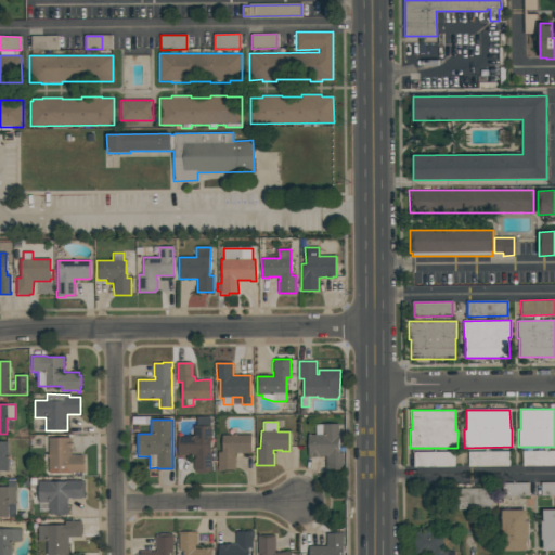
[(309,455),(308,436),(317,435),(315,425),(322,425),(322,423),(338,423),(339,453),(343,453),(343,469),(326,469),(326,455),(319,455),(319,456),(310,456),(310,455),(309,455)]
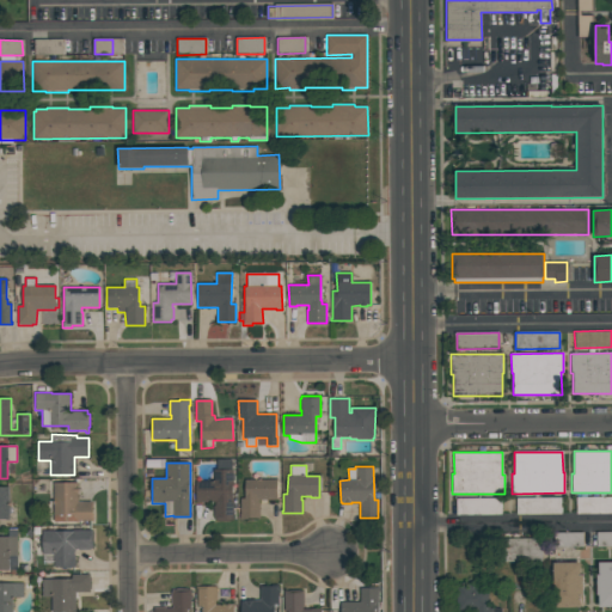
[(232,470),(233,520),(214,520),(214,519),(214,506),(215,506),(215,502),(196,503),(195,482),(215,482),(214,470),(232,470)]
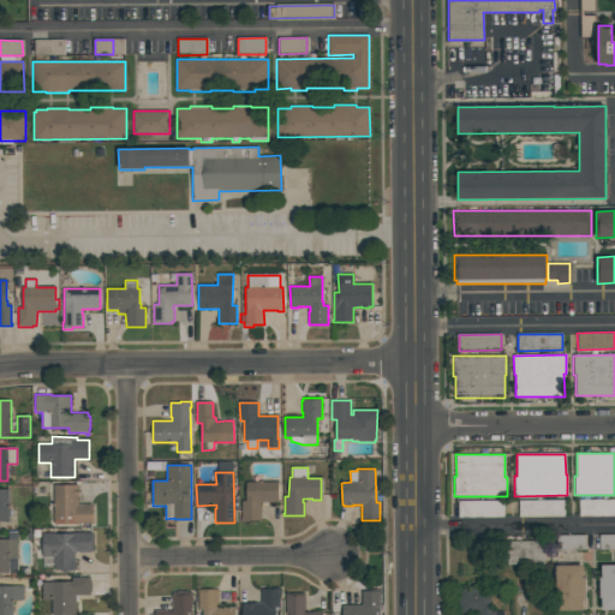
[(240,520),(240,517),(242,517),(242,501),(246,501),(246,482),(278,482),(278,502),(260,502),(260,506),(261,506),(261,520),(240,520)]
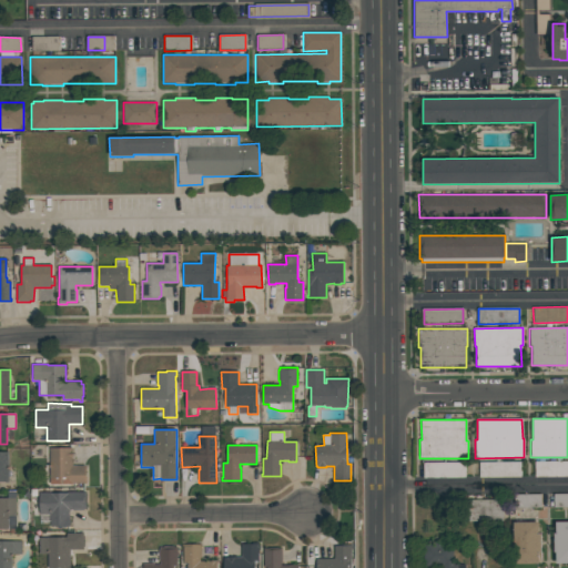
[(50,484),(50,448),(72,448),(72,466),(85,465),(85,484),(50,484)]
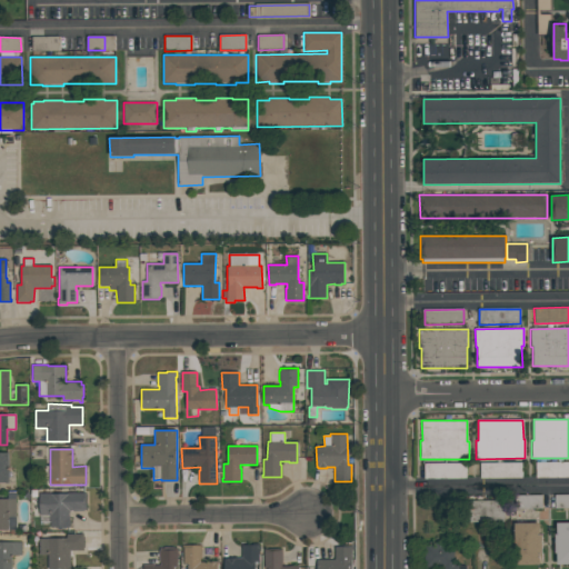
[(0,453),(8,453),(9,482),(0,482),(0,453)]
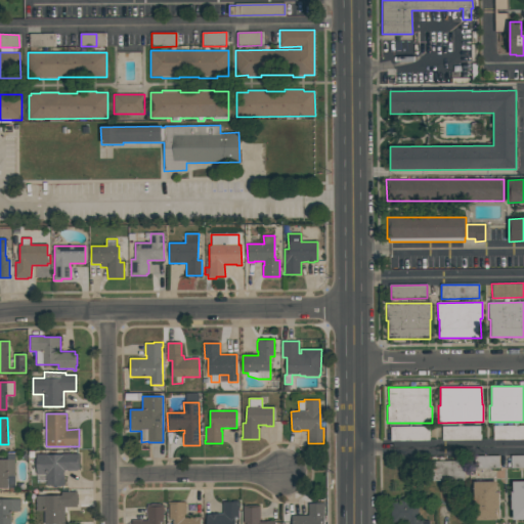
[(493,440),(523,440),(523,426),(493,426),(493,440)]
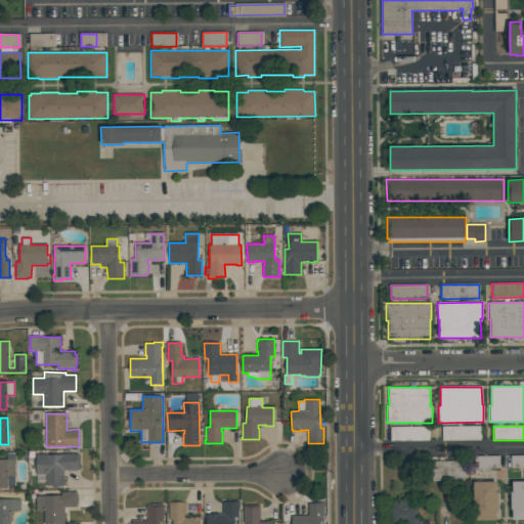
[(429,427),(390,427),(390,441),(429,441),(429,427)]
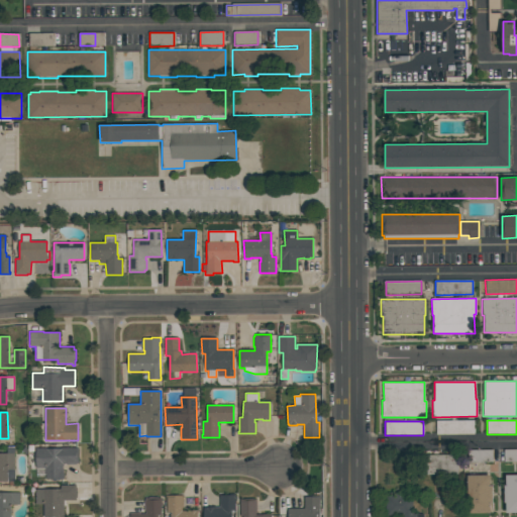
[(436,434),(474,435),(474,421),(436,421),(436,434)]
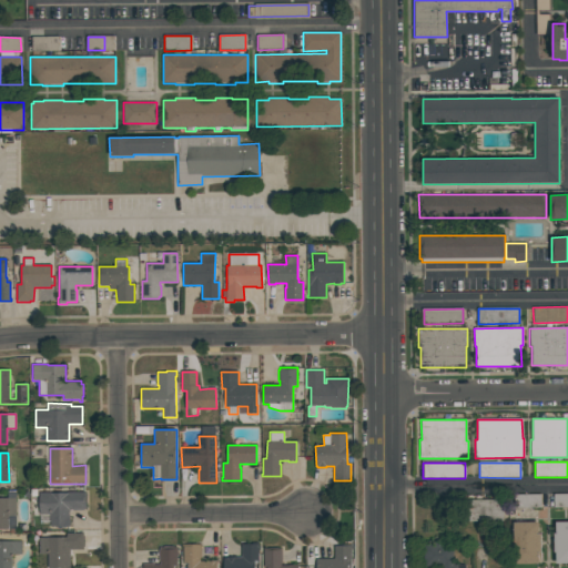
[(0,498),(8,498),(8,492),(16,490),(16,529),(0,529),(0,498)]
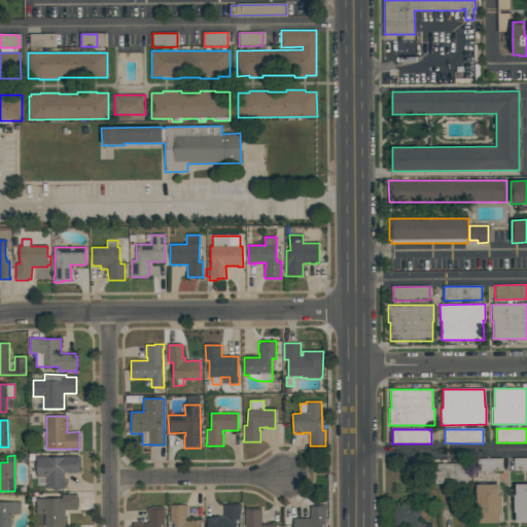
[(80,473),(64,473),(64,488),(46,489),(46,477),(36,477),(36,457),(47,457),(62,457),(80,456),(80,473)]
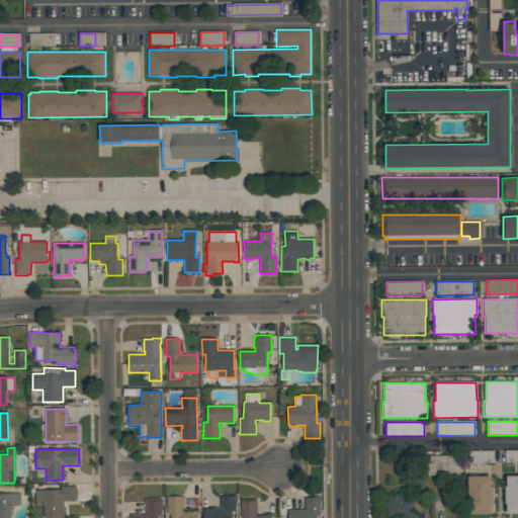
[(458,455),(458,476),(426,476),(426,455),(458,455)]
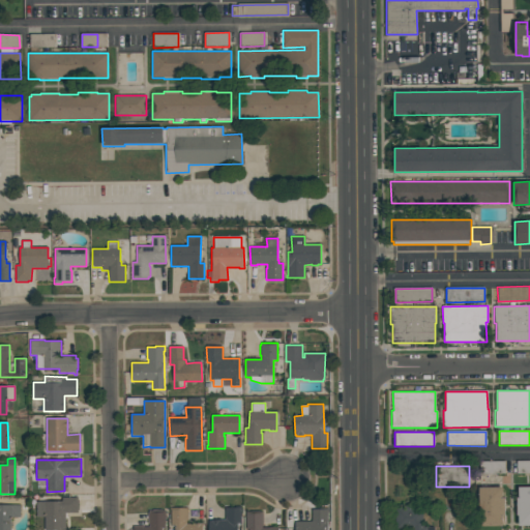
[(529,525),(519,526),(519,516),(517,516),(517,498),(519,498),(519,487),(529,487),(529,525)]
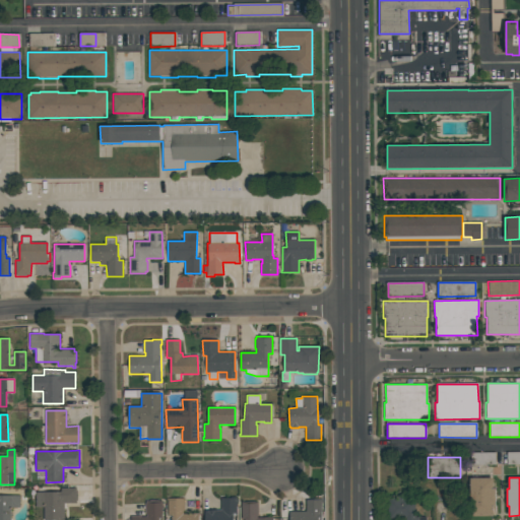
[(470,516),(470,478),(493,478),(493,489),(495,489),(495,506),(494,506),(494,516),(470,516)]
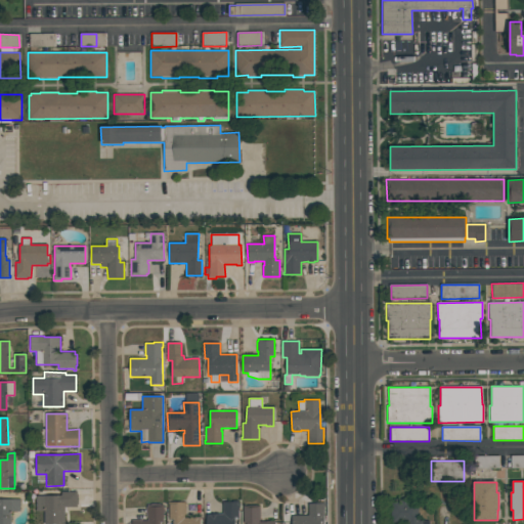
[(36,512),(36,495),(61,495),(61,492),(77,491),(77,508),(64,508),(64,523),(45,523),(44,512),(36,512)]
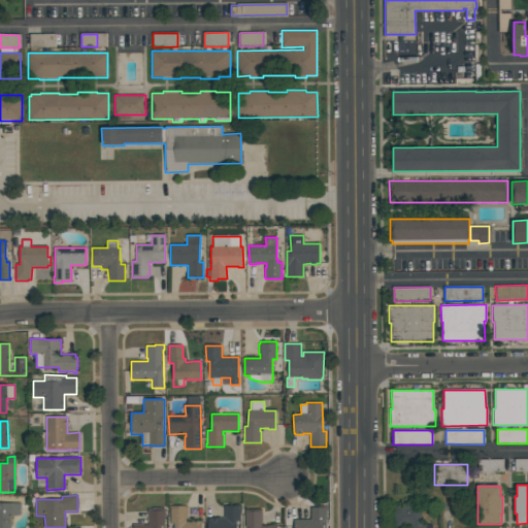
[(0,527),(0,502),(20,502),(21,516),(10,516),(10,527),(0,527)]
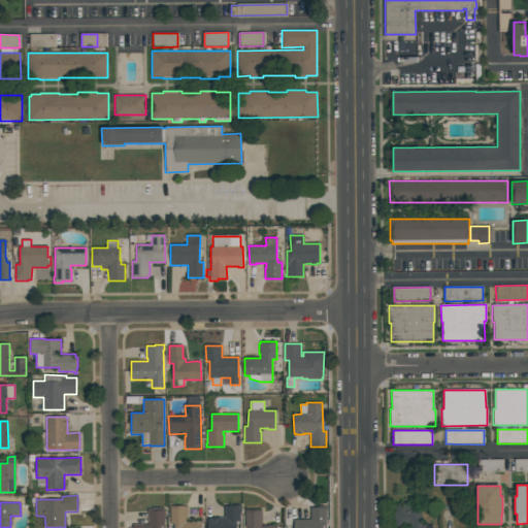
[(237,527),(207,527),(207,518),(210,518),(219,518),(225,518),(224,506),(240,505),(240,509),(240,521),(237,521),(237,527)]
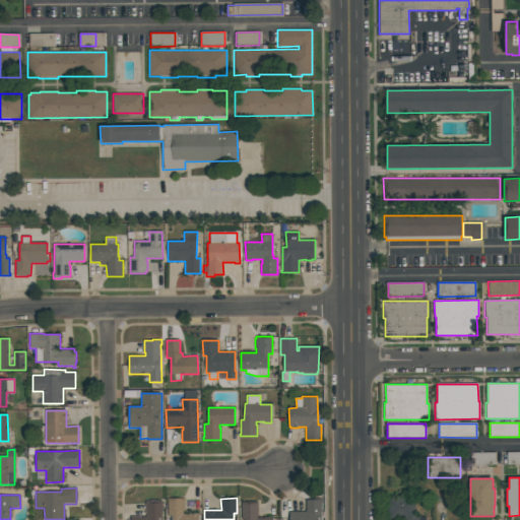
[(403,519),(388,519),(388,498),(414,498),(414,516),(418,516),(418,519),(403,519)]
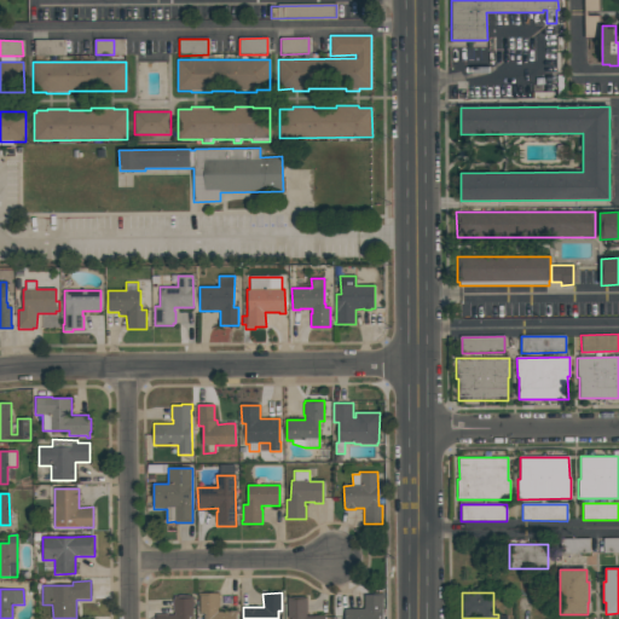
[(204,618),(204,613),(200,613),(200,596),(198,596),(198,594),(219,594),(219,608),(218,608),(218,612),(226,612),(226,611),(235,611),(235,612),(237,612),(237,618),(204,618)]
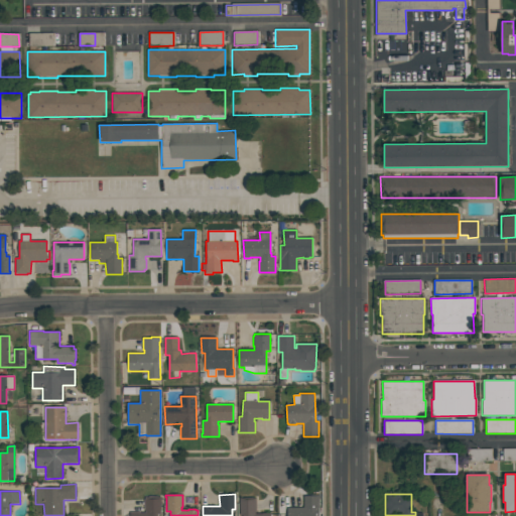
[(287,515),(287,508),(303,508),(303,496),(312,496),(312,495),(319,495),(319,499),(318,499),(318,515),(287,515)]
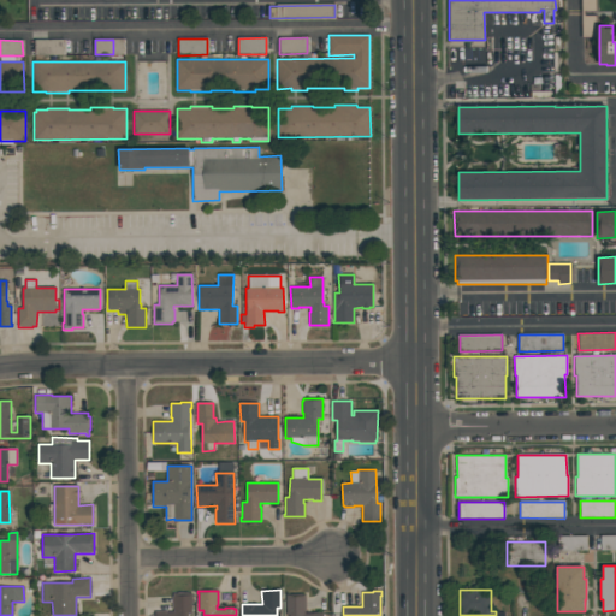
[(173,593),(191,593),(191,614),(188,614),(188,615),(154,615),(154,611),(167,611),(167,612),(173,612),(173,609),(172,609),(172,596),(173,596),(173,593)]
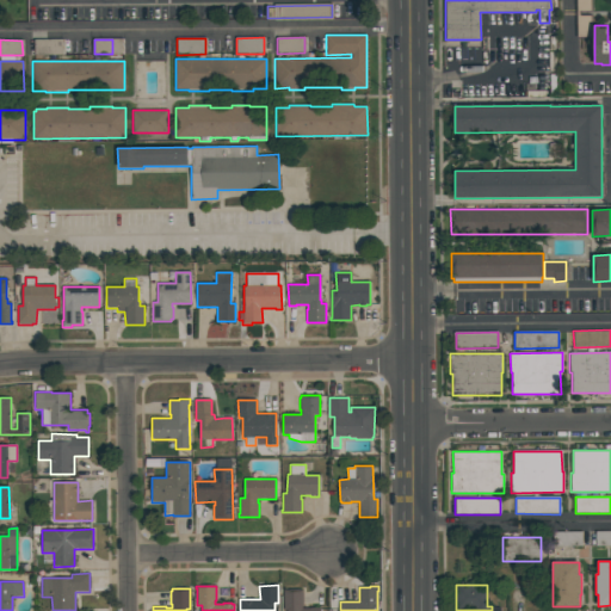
[(321,610),(287,610),(284,610),(283,590),(302,590),(302,592),(303,592),(303,605),(302,605),(302,609),(310,609),(310,608),(321,606),(321,610)]
